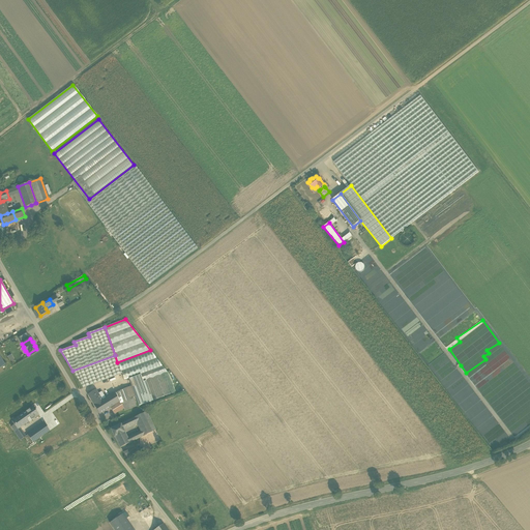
[(150,350),(117,362),(121,374),(124,380),(128,379),(163,366),(150,350)]
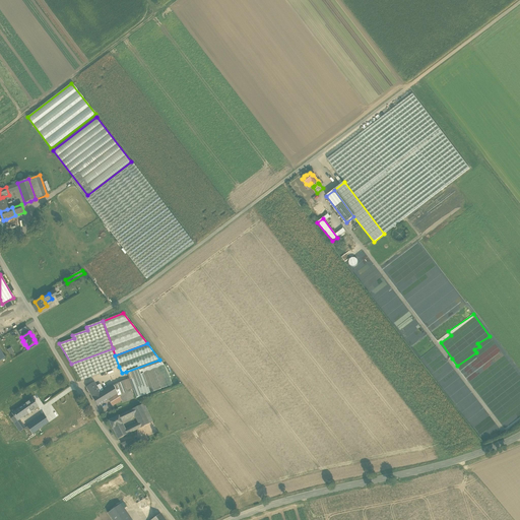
[(113,348),(71,364),(81,381),(119,367),(115,355),(113,348)]
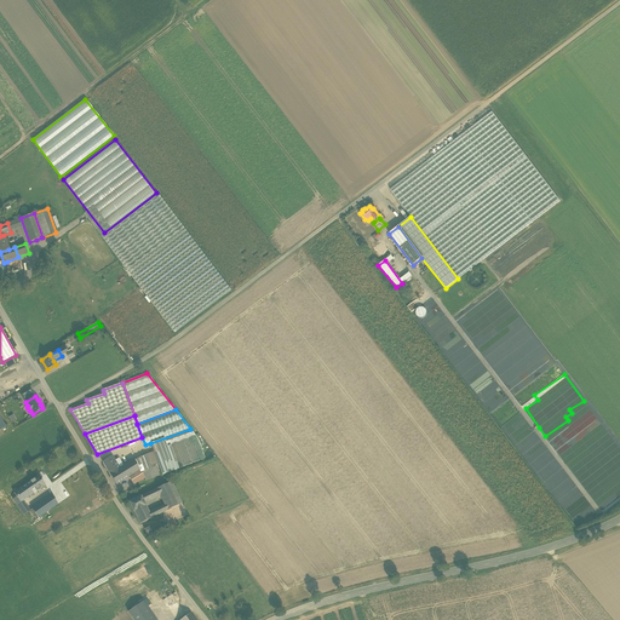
[(190,429),(150,443),(154,452),(196,436),(190,429)]
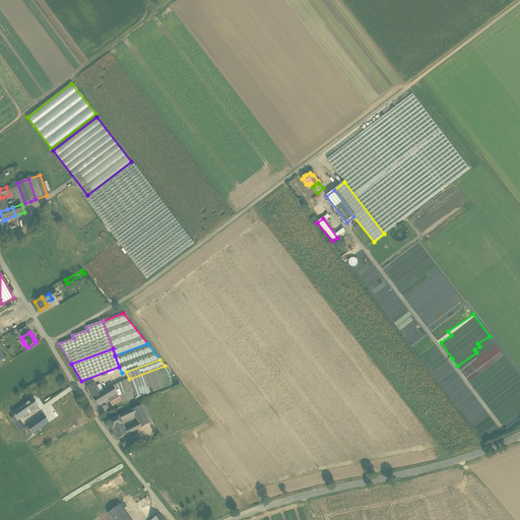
[(129,379),(128,379),(130,384),(131,383),(136,398),(172,385),(165,366),(129,379)]
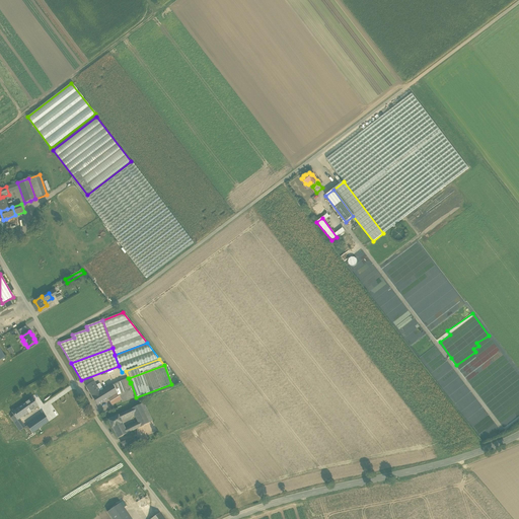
[(128,378),(123,380),(127,391),(130,389),(132,389),(130,383),(128,378)]
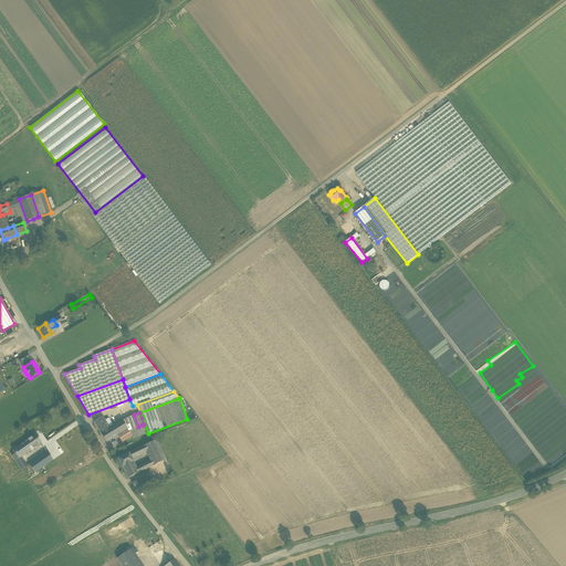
[(134,415),(122,420),(127,429),(127,430),(128,431),(129,431),(143,426),(142,425),(138,427),(134,415)]
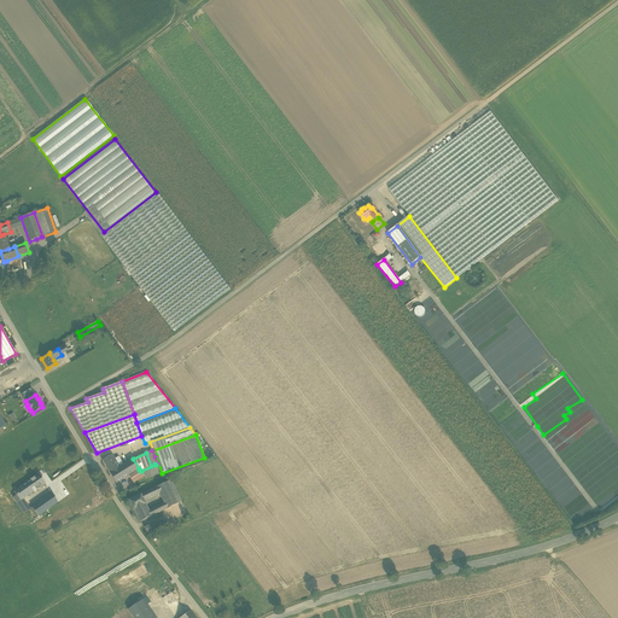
[(120,467),(111,455),(103,460),(110,473),(120,467)]
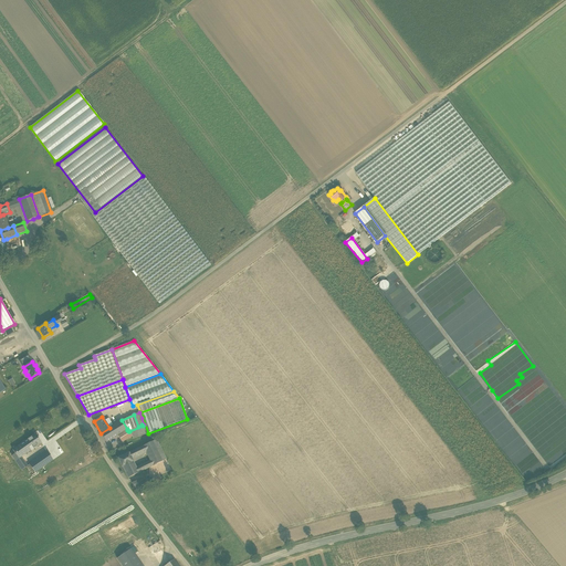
[(122,420),(116,425),(122,432),(127,429),(122,420)]
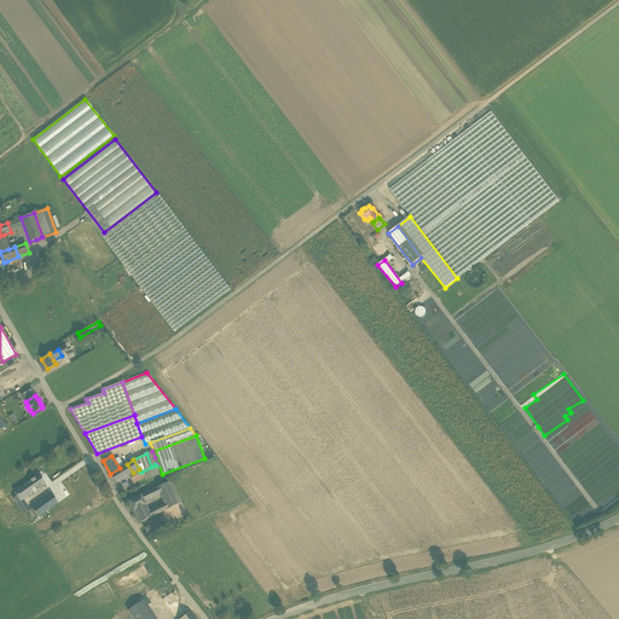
[(120,468),(110,474),(116,484),(128,476),(133,473),(127,464),(120,468)]
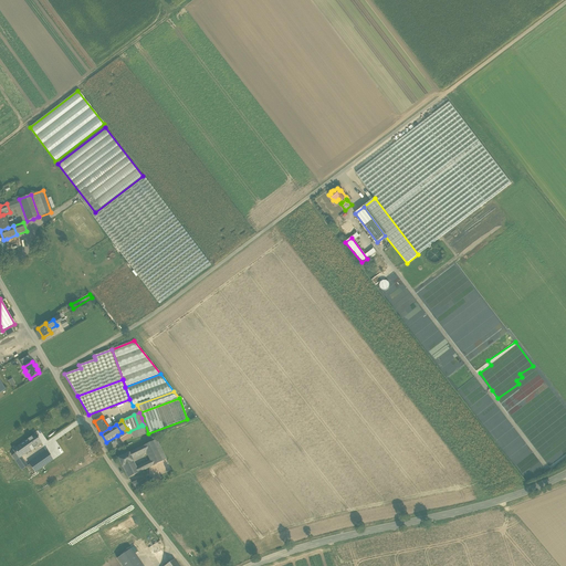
[(143,426),(129,431),(132,437),(133,439),(146,435),(143,426)]
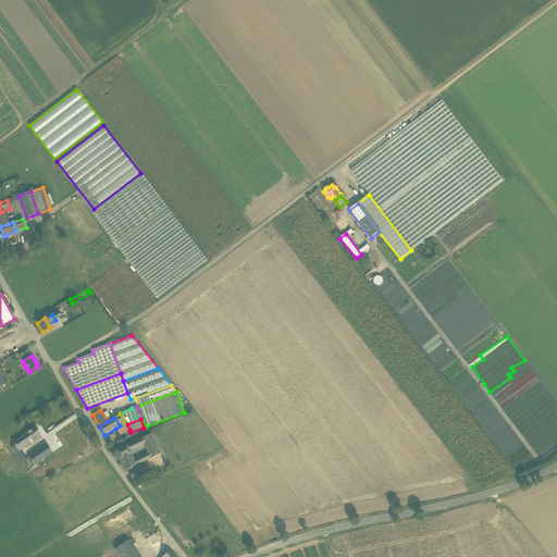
[(120,425),(115,429),(120,436),(130,430),(127,424),(126,424),(125,423),(125,422),(120,425)]
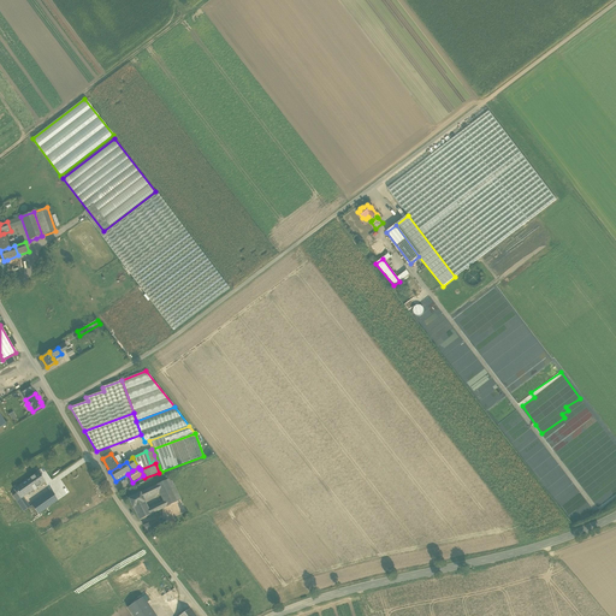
[(45,483),(39,473),(30,478),(37,487),(45,483)]
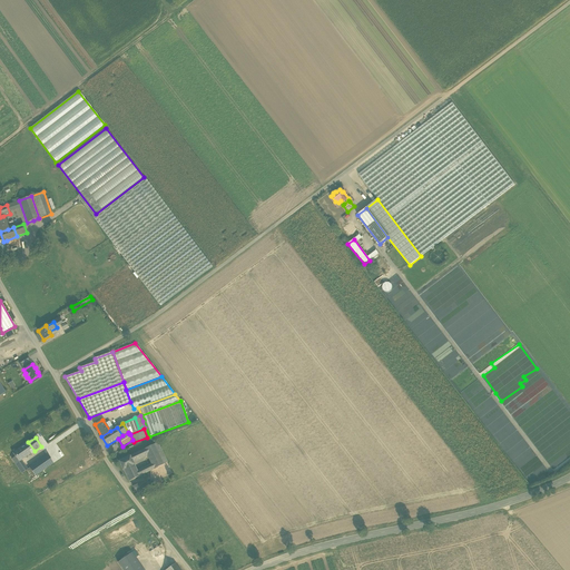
[(28,442),(9,455),(16,464),(35,451),(28,442)]
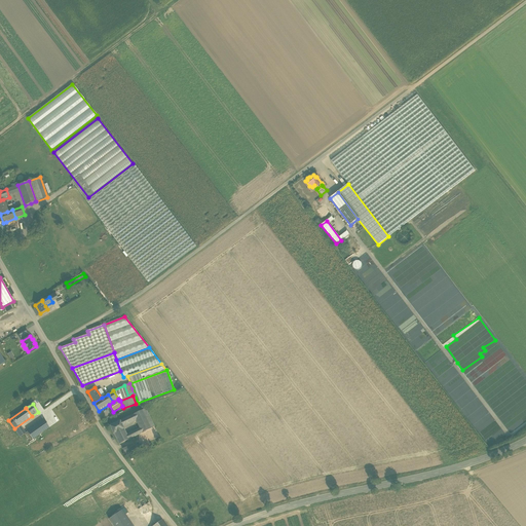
[(142,411),(133,415),(136,421),(139,428),(142,434),(150,429),(144,415),(142,411)]
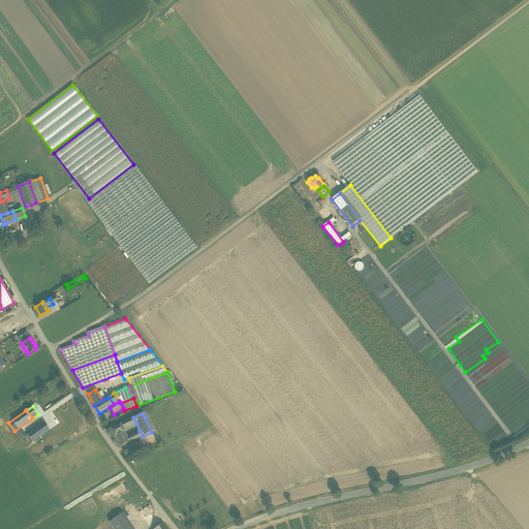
[(155,430),(148,415),(145,417),(151,432),(155,430)]
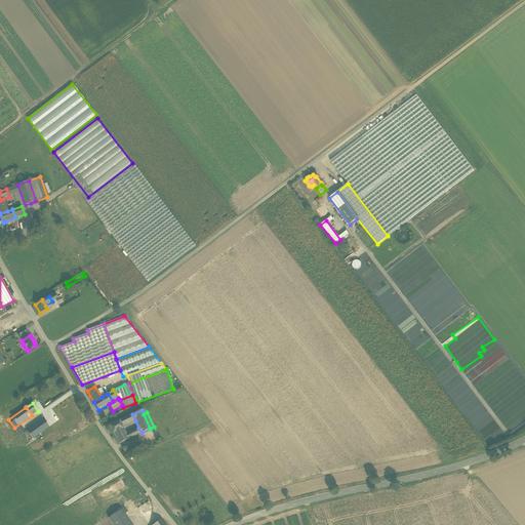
[(132,414),(119,420),(122,427),(135,420),(132,414)]
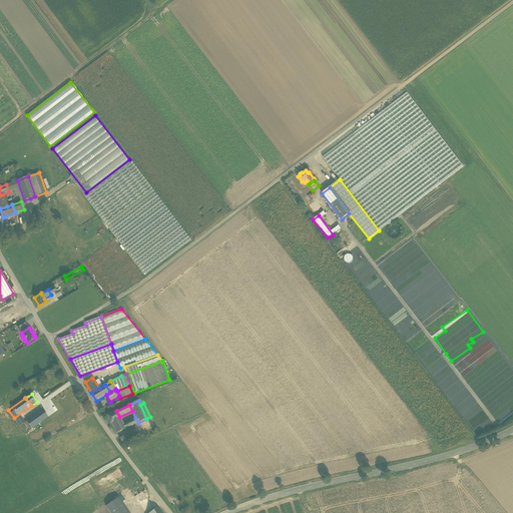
[(48,417),(43,410),(26,421),(32,429),(48,417)]
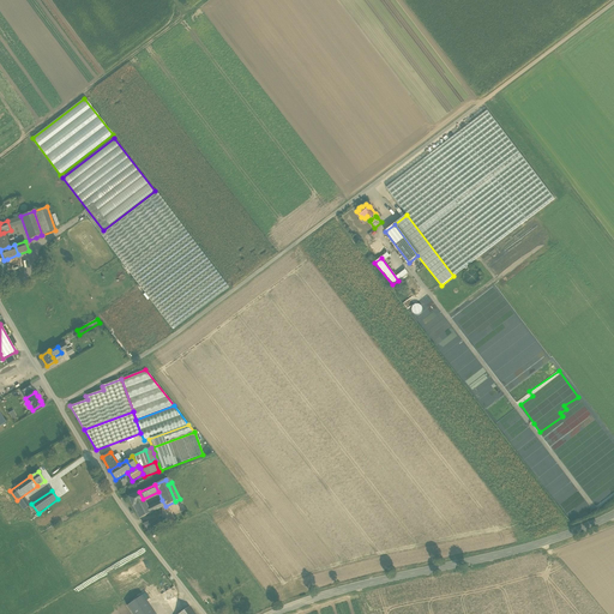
[(139,492),(127,498),(132,507),(133,506),(144,501),(143,499),(139,492)]
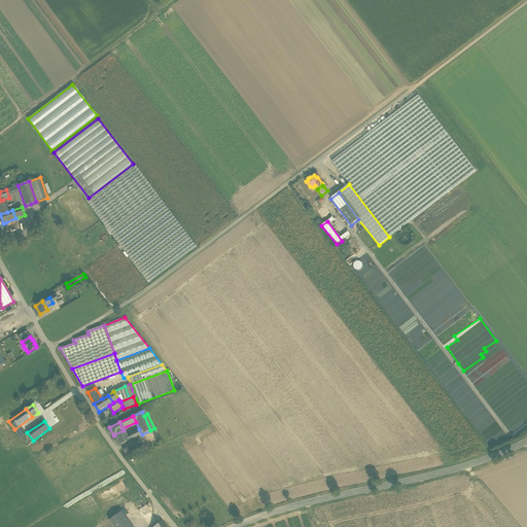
[(126,435),(124,430),(114,434),(118,446),(134,438),(132,432),(126,435)]
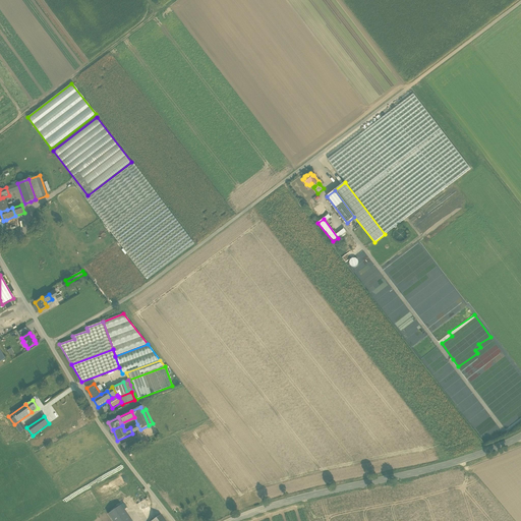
[(141,439),(126,445),(129,451),(143,445),(142,441),(141,439)]
